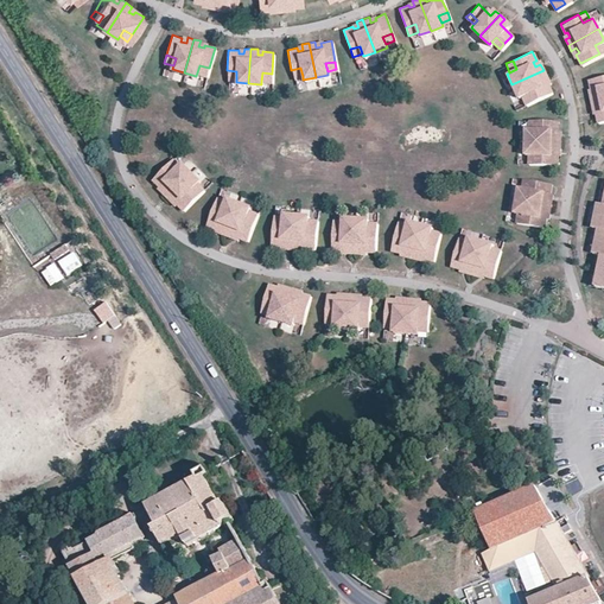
[(209,68),(199,65),(197,72),(207,75),(209,68)]
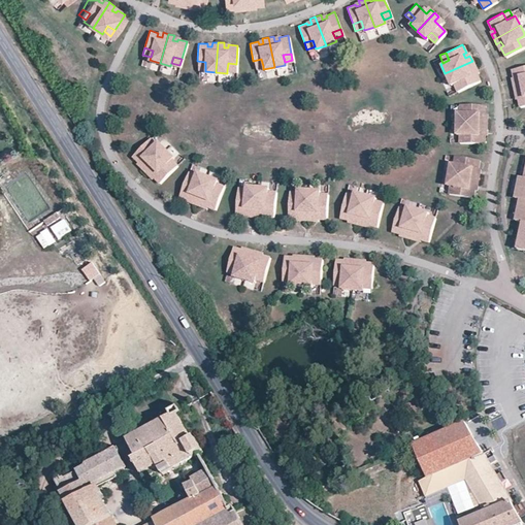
[(263,66),(261,59),(253,61),(255,68),(263,66)]
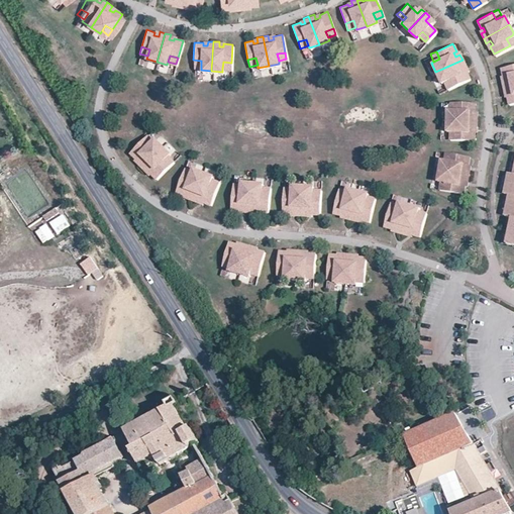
[(452,85),(469,78),(465,70),(461,71),(460,67),(465,65),(463,60),(435,72),(440,82),(442,81),(448,78),(452,85)]
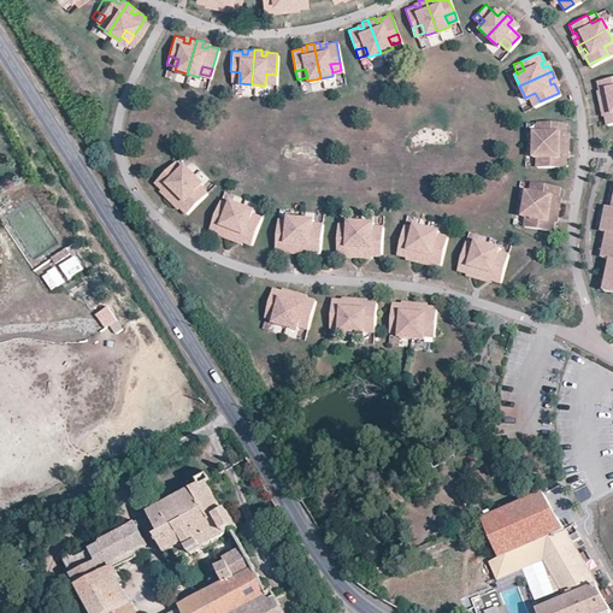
[(612,75),(595,78),(597,89),(601,88),(602,94),(596,94),(597,101),(612,98),(612,75)]
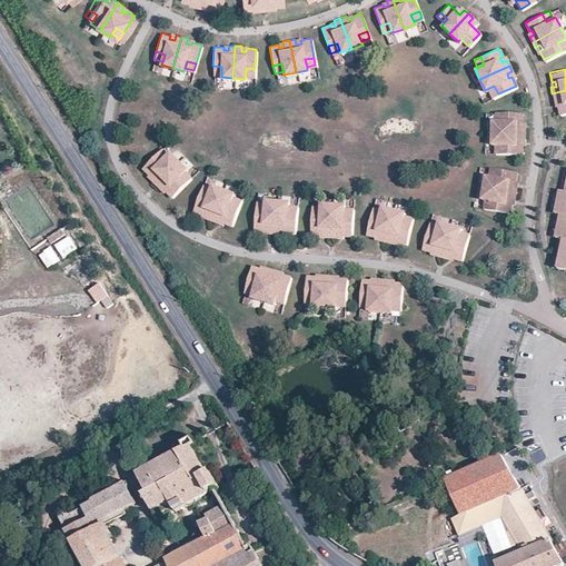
[(498,93),(494,86),(487,89),(492,97),(498,93)]
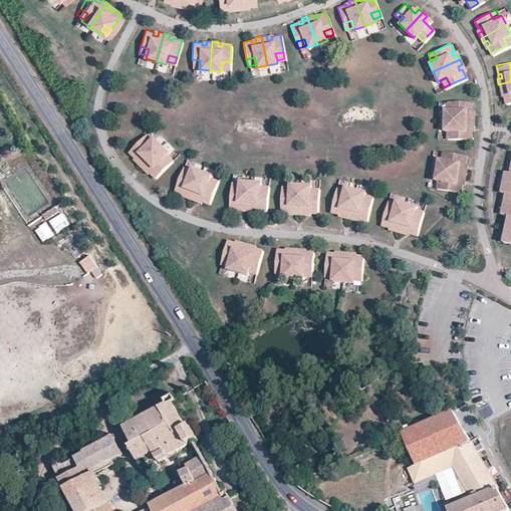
[(502,93),(504,102),(510,100),(510,81),(498,84),(499,89),(504,88),(505,93),(502,93)]
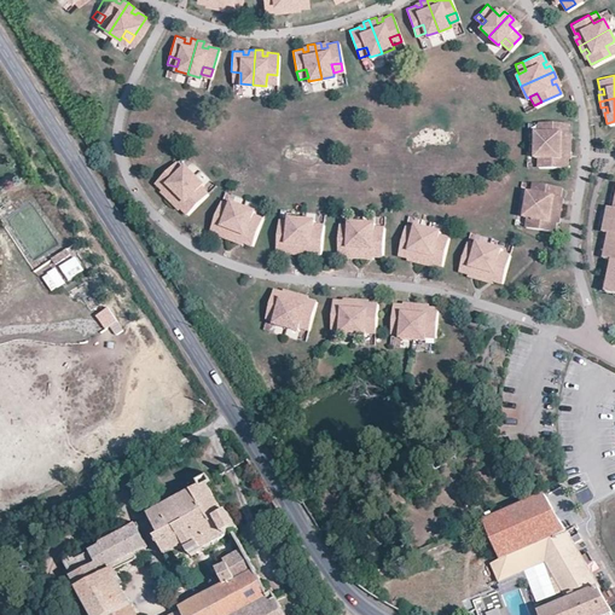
[(567,132),(567,121),(545,121),(545,131),(537,129),(533,129),(533,143),(568,144),(568,137),(563,137),(563,132),(567,132)]
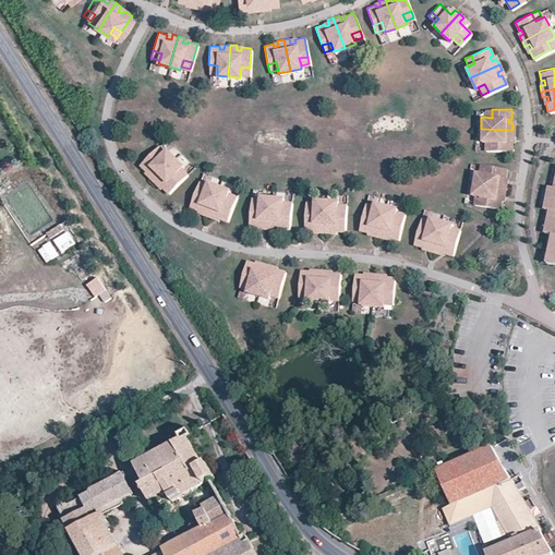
[(491,149),(510,149),(510,141),(507,141),(507,135),(513,135),(513,130),(481,129),(481,141),(484,141),(491,141),(491,149)]
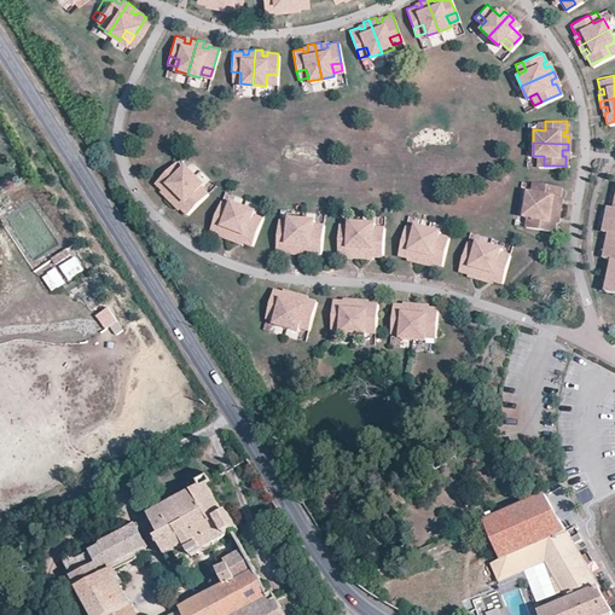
[(169,166),(175,173),(181,167),(174,160),(169,166)]
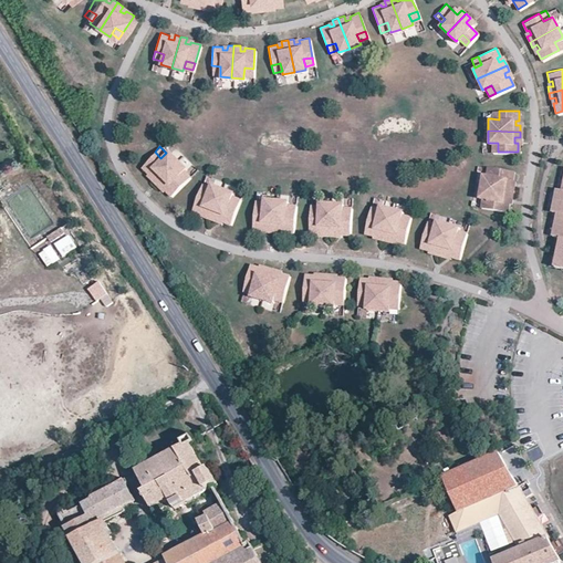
[(155,152),(141,165),(147,173),(149,170),(154,174),(149,177),(154,181),(177,159),(168,150),(166,153),(160,158),(155,152)]
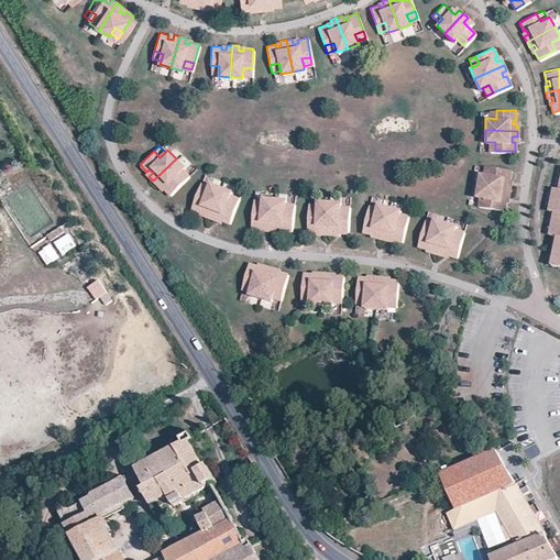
[(162,187),(168,194),(183,179),(176,174),(182,168),(184,166),(176,158),(153,180),(157,185),(161,182),(164,185),(162,187)]
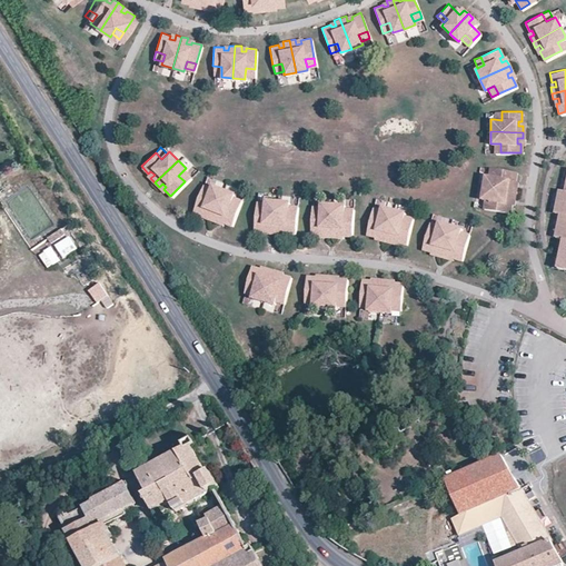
[(514,179),(515,170),(496,167),(494,176),(487,175),(484,175),(482,186),(514,191),(515,185),(509,184),(510,179),(514,179)]
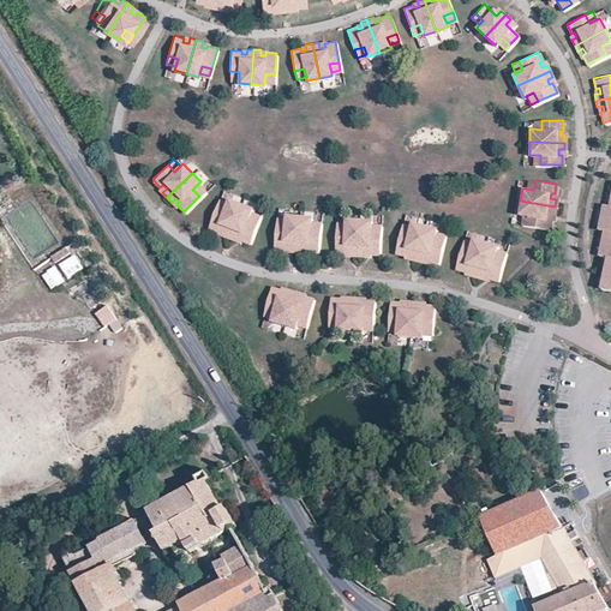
[(198,184),(192,190),(199,196),(205,191),(198,184)]
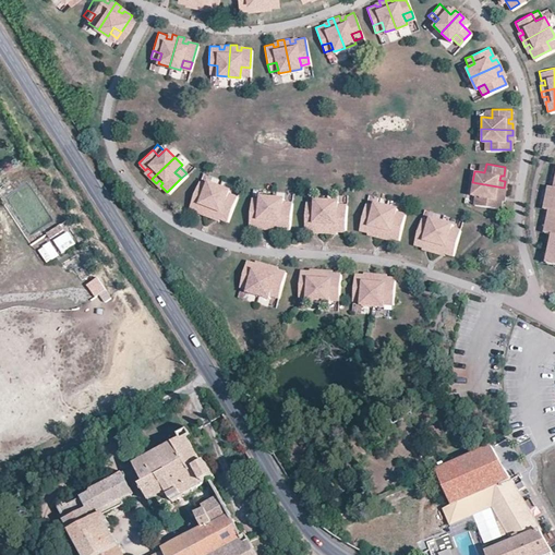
[(195,186),(188,205),(196,208),(197,205),(202,207),(201,212),(206,215),(217,184),(207,180),(206,183),(203,190),(195,186)]
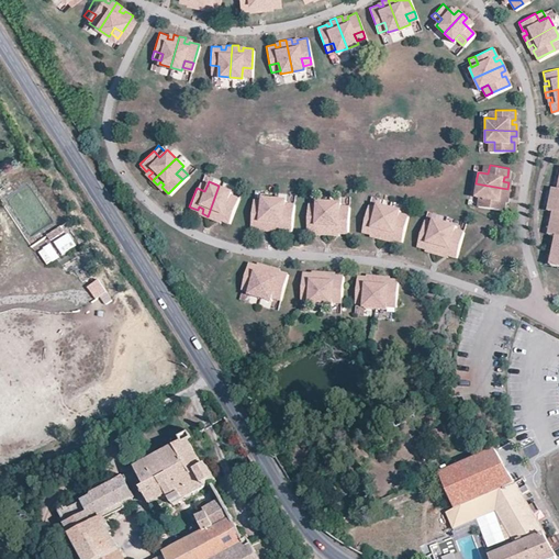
[(197,188),(204,191),(208,185),(199,181),(197,188)]
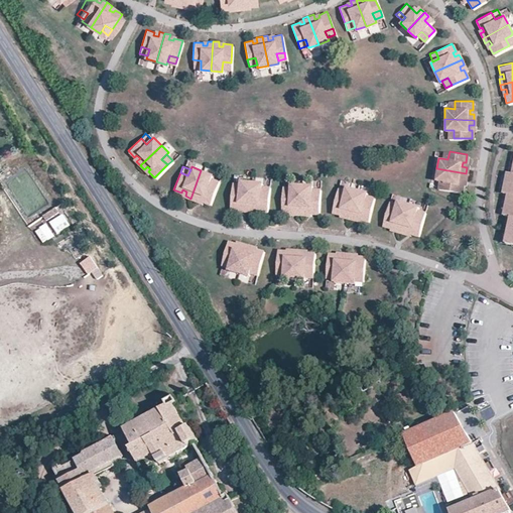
[(443,188),(461,191),(463,182),(460,182),(460,177),(465,178),(466,173),(436,168),(435,178),(437,179),(444,180),(443,188)]
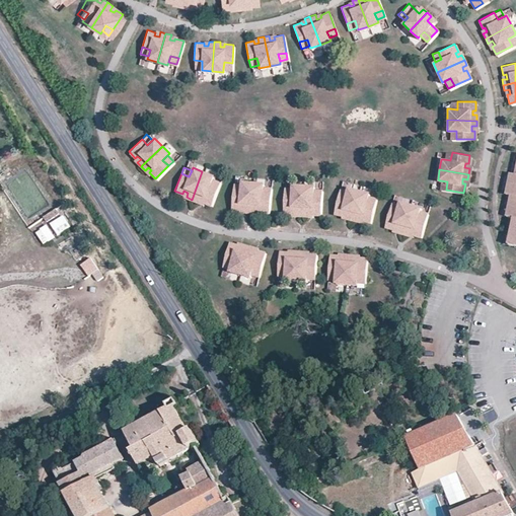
[(202,201),(210,205),(216,188),(209,185),(211,178),(212,175),(202,171),(192,200),(197,202),(199,197),(203,199),(202,201)]
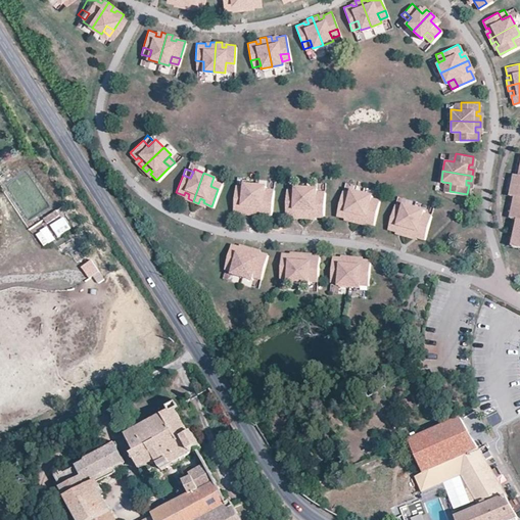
[(511,173),(506,194),(513,195),(519,196),(519,175),(517,174),(511,173)]
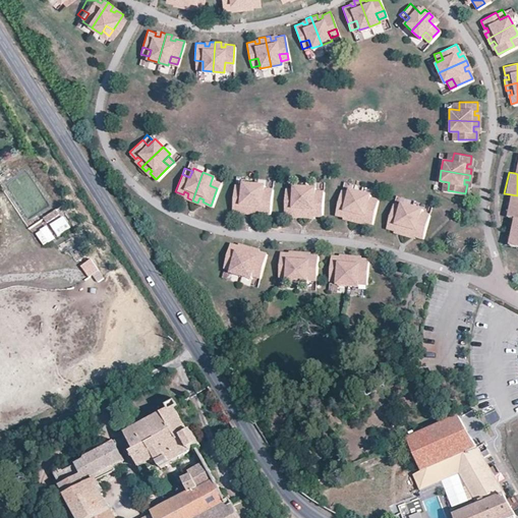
[(212,179),(210,185),(217,188),(220,182),(212,179)]
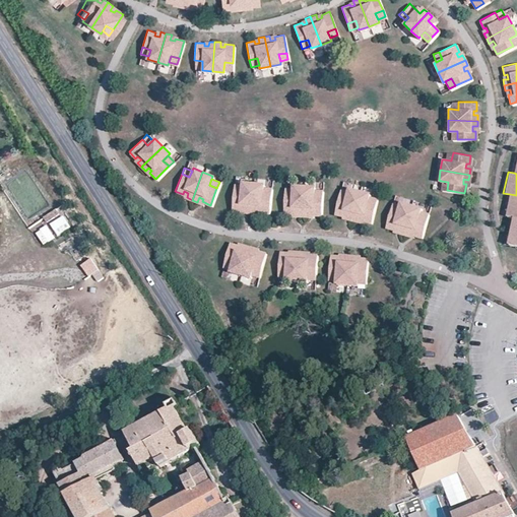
[(233,190),(231,208),(239,209),(240,206),(244,206),(244,211),(249,212),(252,183),(242,182),(241,184),(241,191),(233,190)]
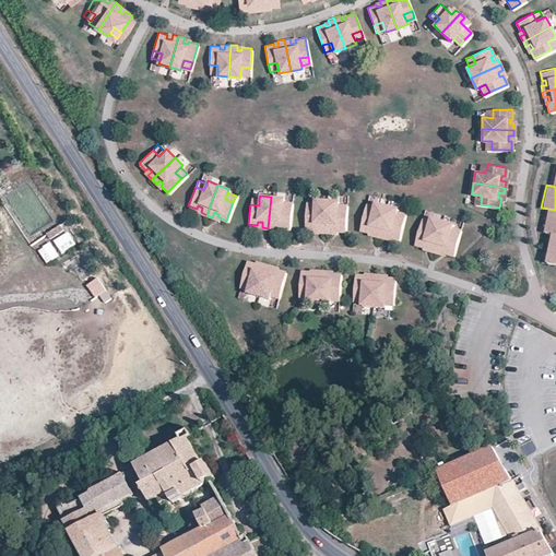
[(279,227),(288,228),(291,209),(282,208),(282,200),(283,198),(271,197),(268,228),(274,228),(274,223),(280,224),(279,227)]
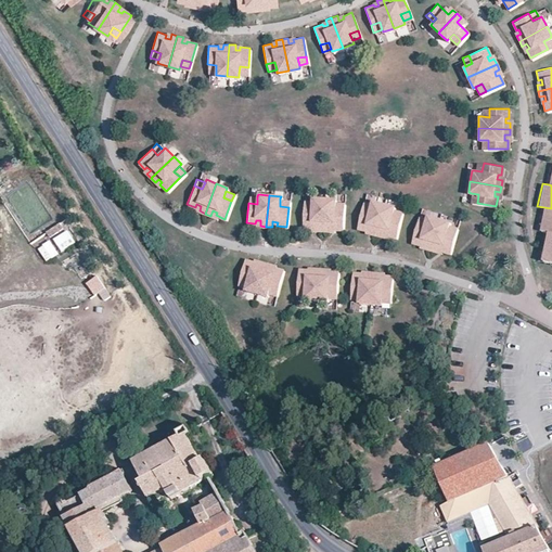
[(302,207),(300,227),(310,227),(310,223),(316,223),(315,229),(321,230),(323,199),(311,197),(311,201),(310,207),(302,207)]
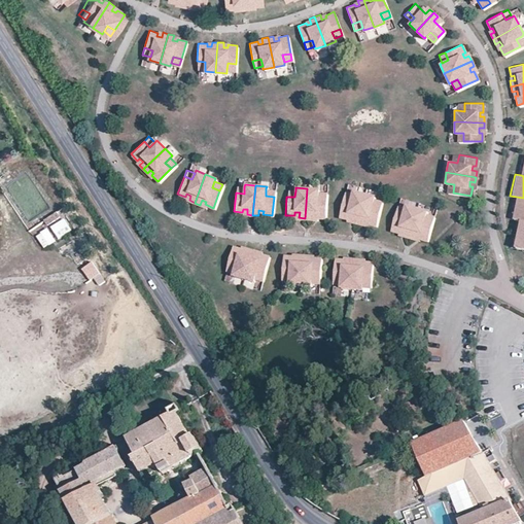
[(315,216),(324,217),(325,199),(317,199),(317,191),(317,188),(307,188),(305,218),(310,218),(311,213),(315,213),(315,216)]
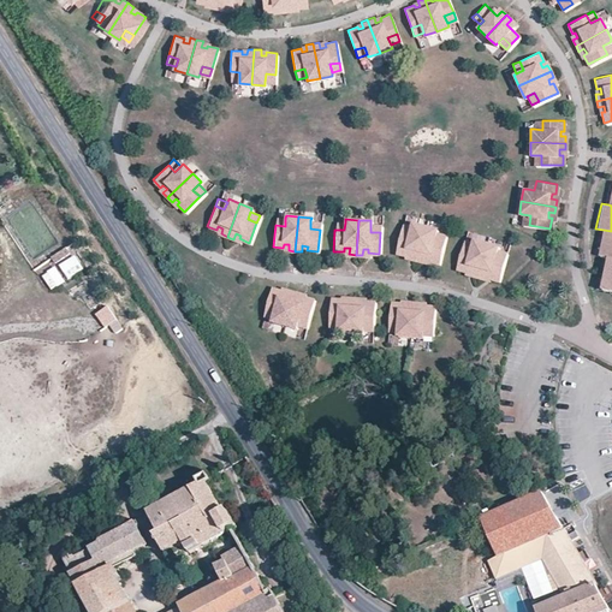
[(399,231),(394,251),(404,255),(405,251),(410,253),(409,257),(416,260),(425,225),(411,223),(411,226),(409,233),(399,231)]
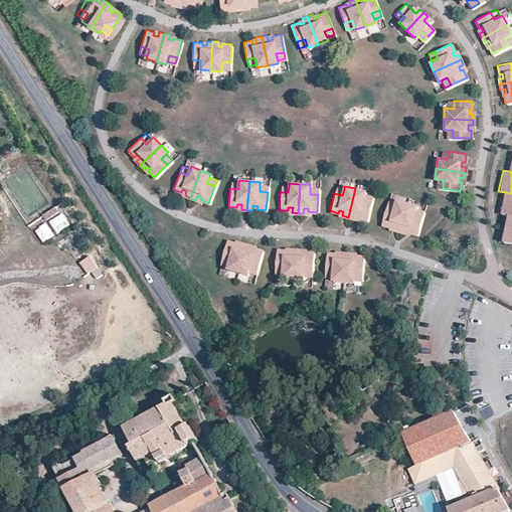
[(334,193),(342,195),(344,189),(336,187),(334,193)]
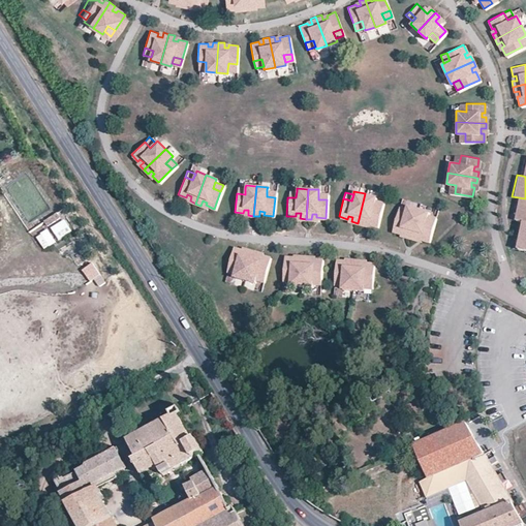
[(368,223),(376,225),(380,208),(373,206),(374,199),(375,196),(365,193),(358,223),(363,224),(364,219),(369,220),(368,223)]
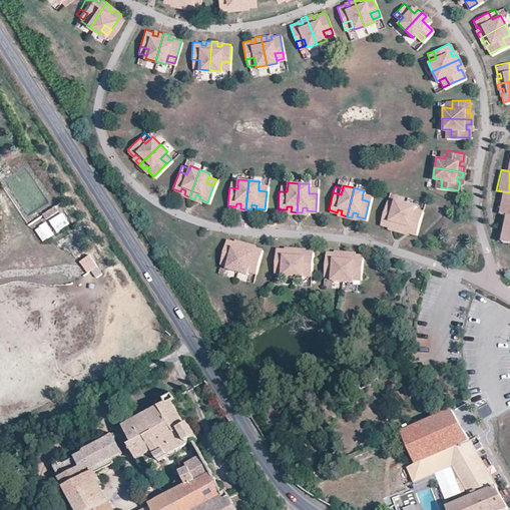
[(509,192),(503,191),(498,212),(506,213),(509,213),(509,192)]
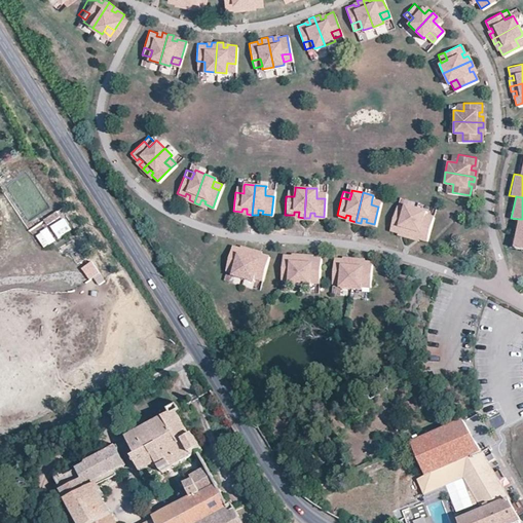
[(372,198),(371,204),(378,207),(380,200),(372,198)]
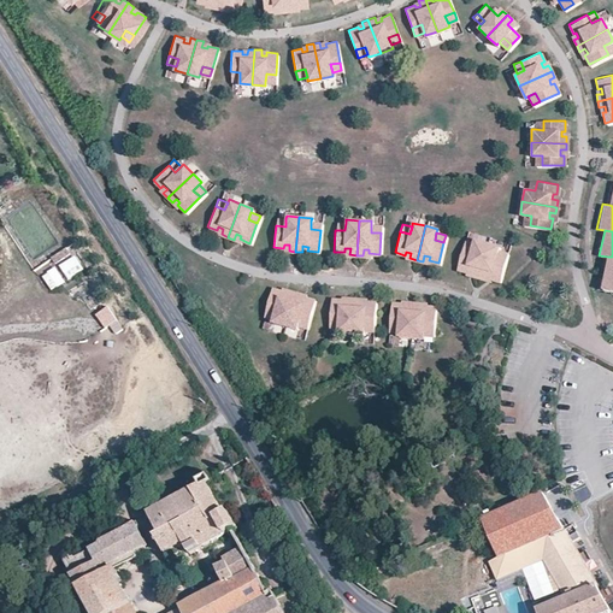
[(460,247),(454,267),(465,271),(466,267),(471,269),(470,275),(476,276),(485,242),(473,239),(472,242),(470,249),(460,247)]
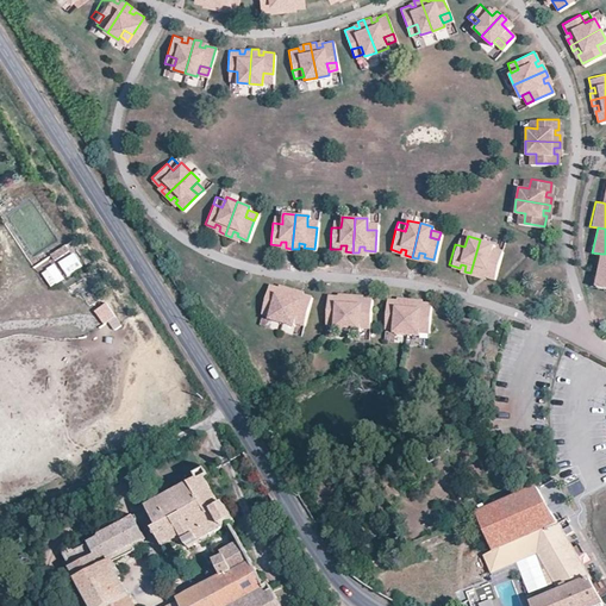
[(455,244),(464,247),(467,239),(457,237),(455,244)]
